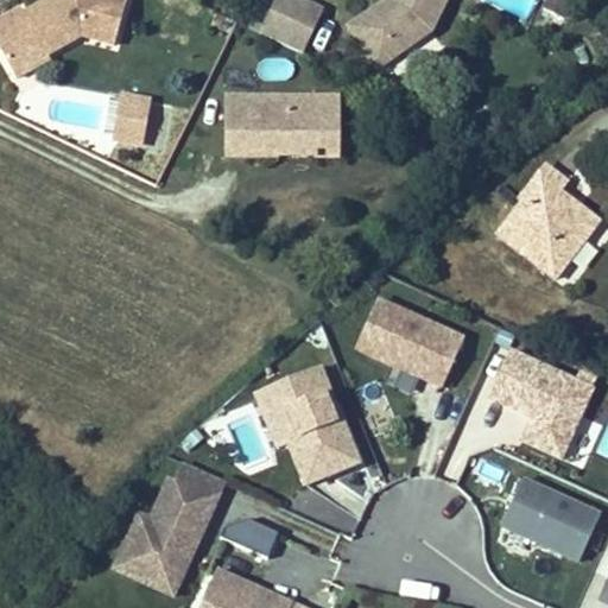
[(114,45),(127,0),(125,0),(49,0),(24,14),(21,10),(0,21),(0,51),(6,61),(38,43),(46,56),(81,37),(114,45)]
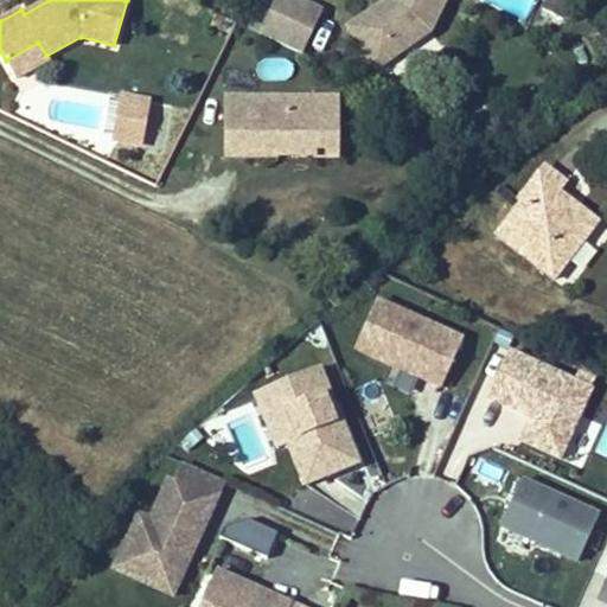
[(298,0),(275,0),(259,34),(302,55),(323,12),(298,0)]
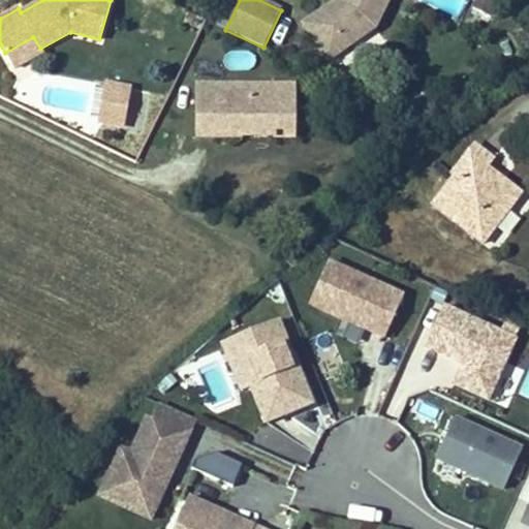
[(375,29),(389,0),(343,0),(345,1),(343,5),(338,8),(334,3),(303,25),(328,61),(375,29)]
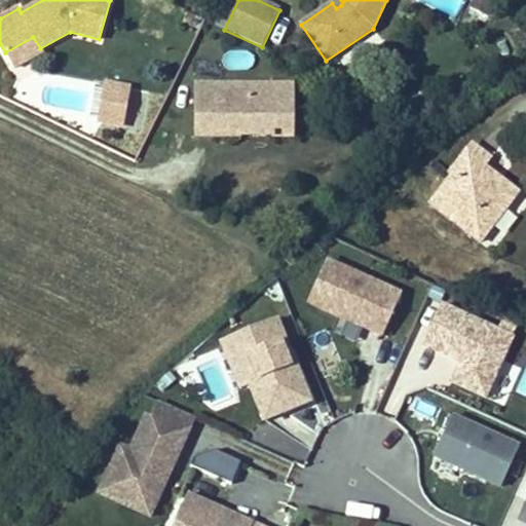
[(341,5),(343,1),(341,0),(336,0),(332,3),(336,8),(341,5)]
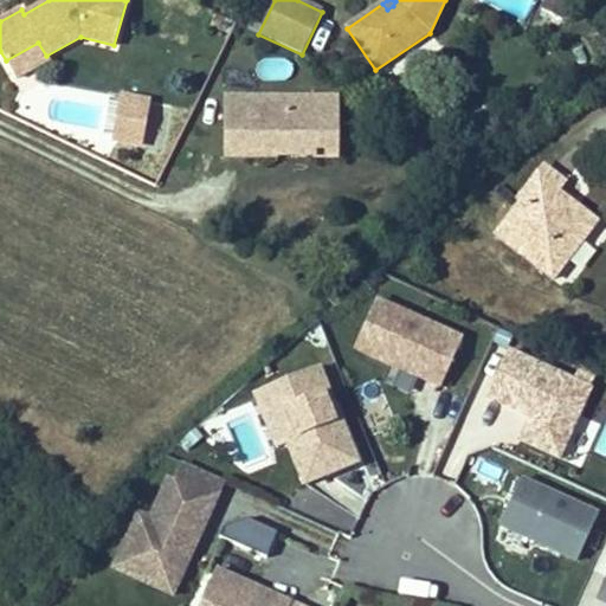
[(569,2),(565,0),(547,0),(543,8),(562,18),(569,2)]
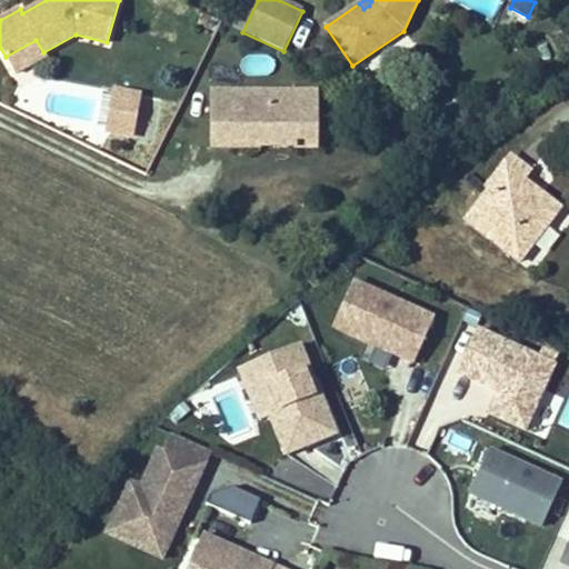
[(46,57),(43,52),(36,40),(6,57),(15,73),(46,57)]
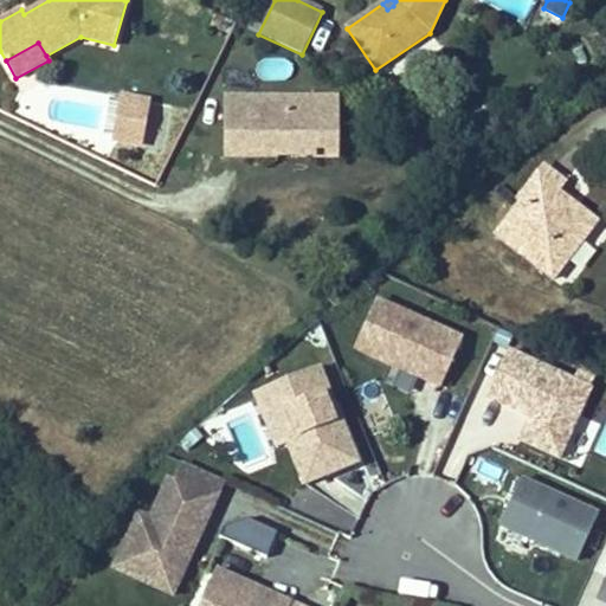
[(122,97),(115,141),(130,143),(139,100),(122,97)]
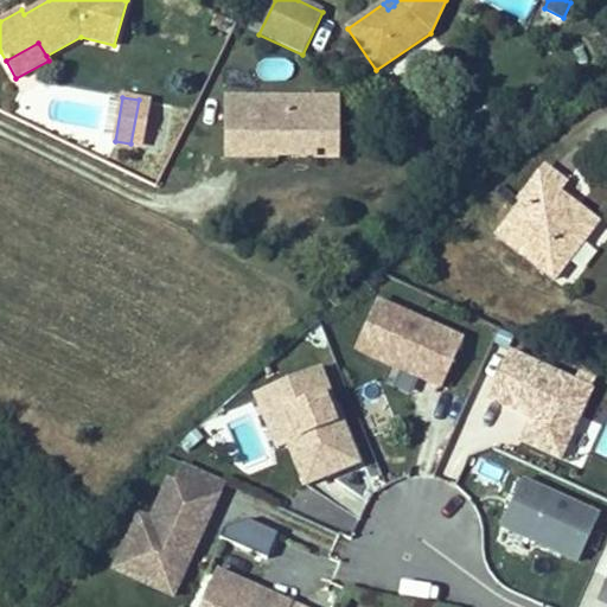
[(339,158),(339,98),(224,98),(224,158),(278,158),(278,138),(314,138),(314,158),(339,158)]
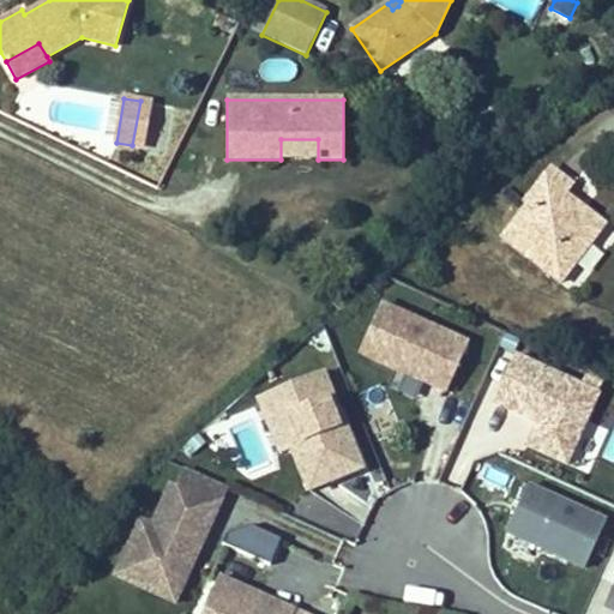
[(150,103),(140,101),(132,145),(142,148),(150,103)]
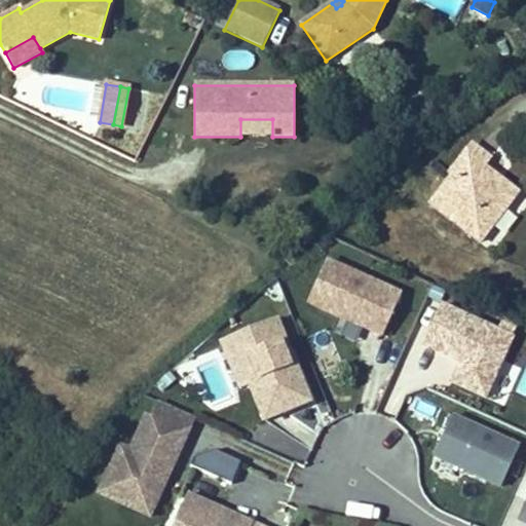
[(240,119),(240,137),(272,137),(272,119),(240,119)]
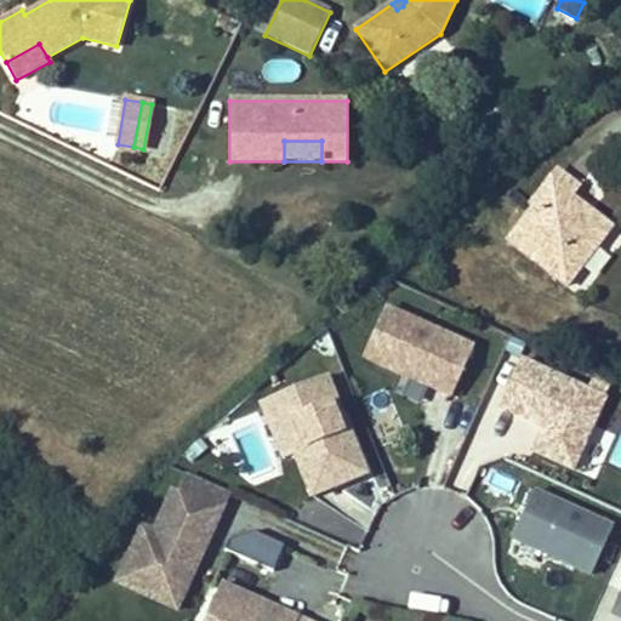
[(508,241),(567,286),(611,227),(571,197),(577,188),(557,171),(531,205),(534,208),(508,241)]
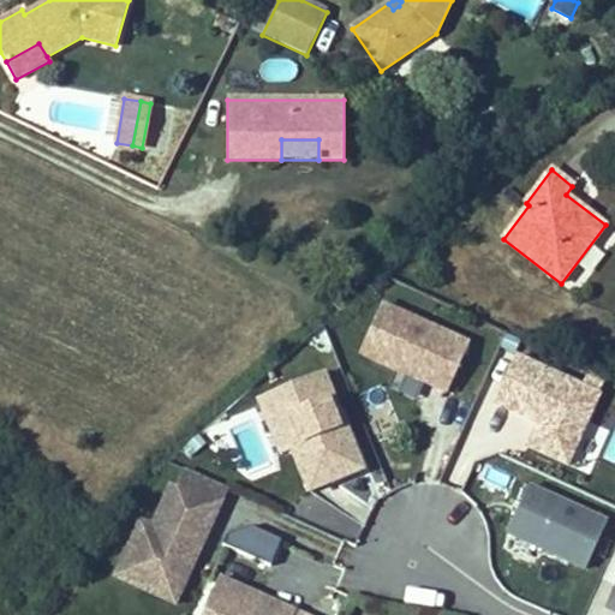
[(445,392),(467,342),(383,304),(360,353),(445,392)]
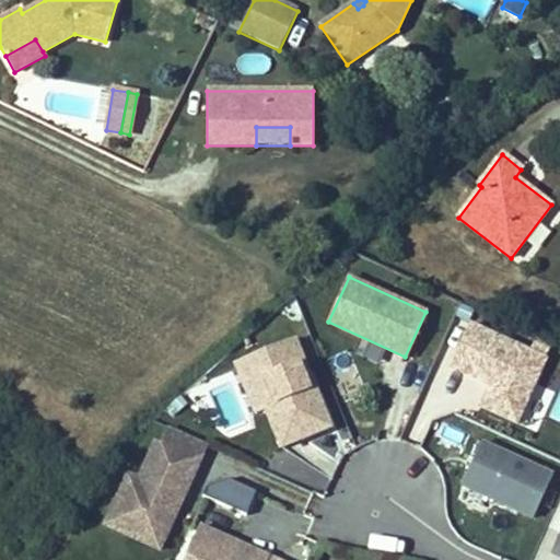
[(544,359),(468,325),(448,368),(489,386),(480,406),(515,422),(544,359)]
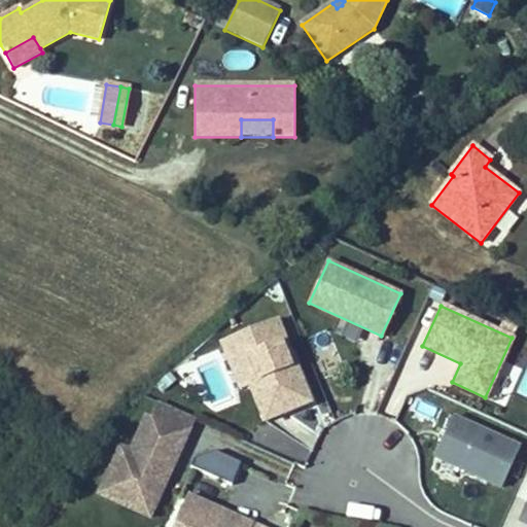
[(262,420),(309,401),(276,320),(220,343),(239,388),(248,384),(262,420)]
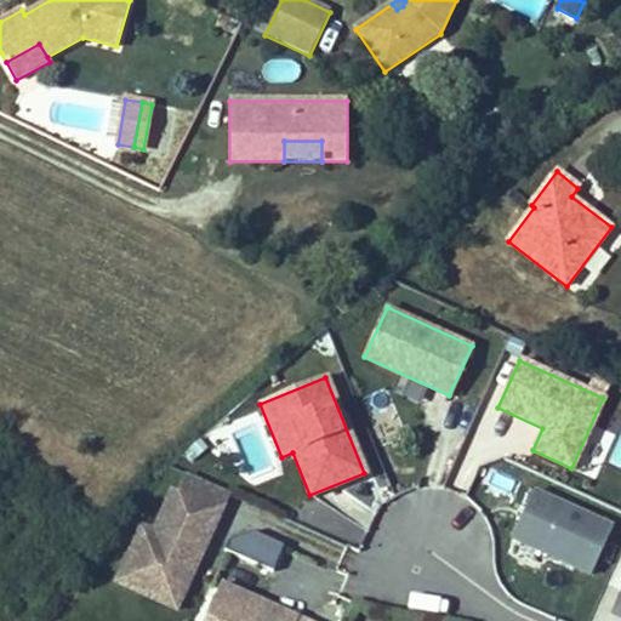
[(366,398),(383,439),(402,431),(385,391),(366,398)]
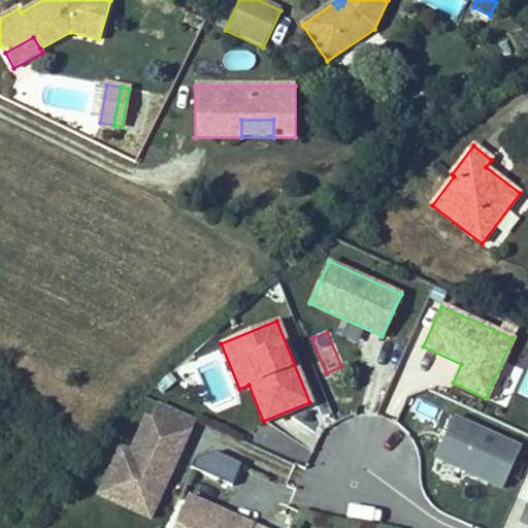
[(105,483),(157,505),(169,477),(163,475),(167,466),(173,468),(196,420),(160,403),(153,421),(146,419),(131,453),(121,449),(105,483)]
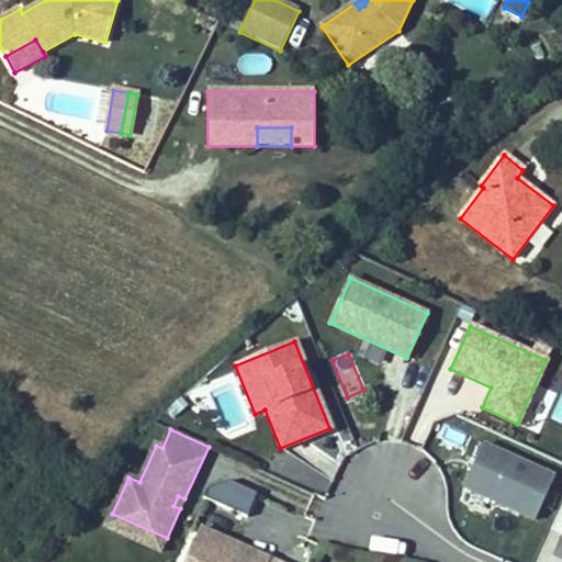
[(535,519),(553,476),(482,445),(463,487),(535,519)]
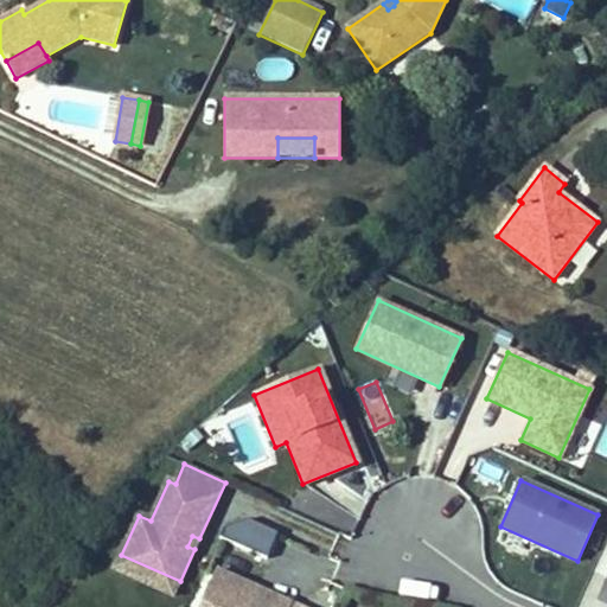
[(227,537),(268,555),(280,529),(238,511),(227,537)]
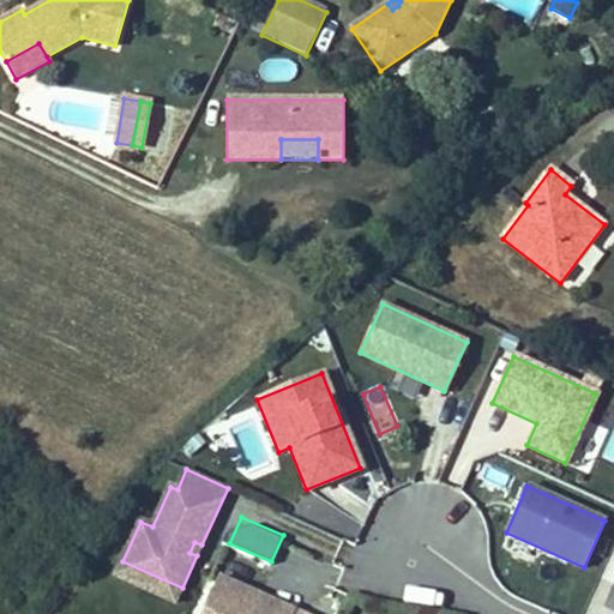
[(197,555),(202,545),(194,542),(190,553),(197,555)]
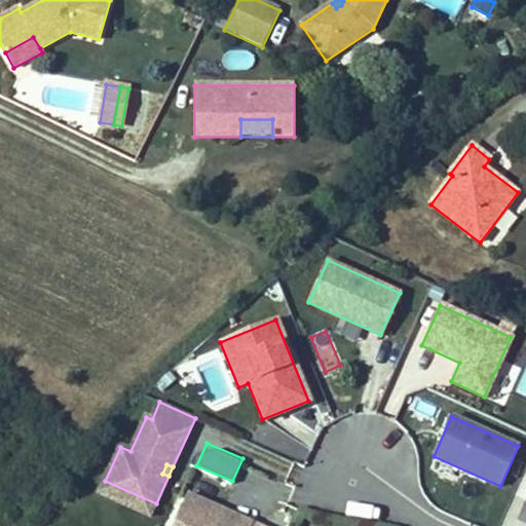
[(99,494),(150,517),(156,503),(105,481),(99,494)]
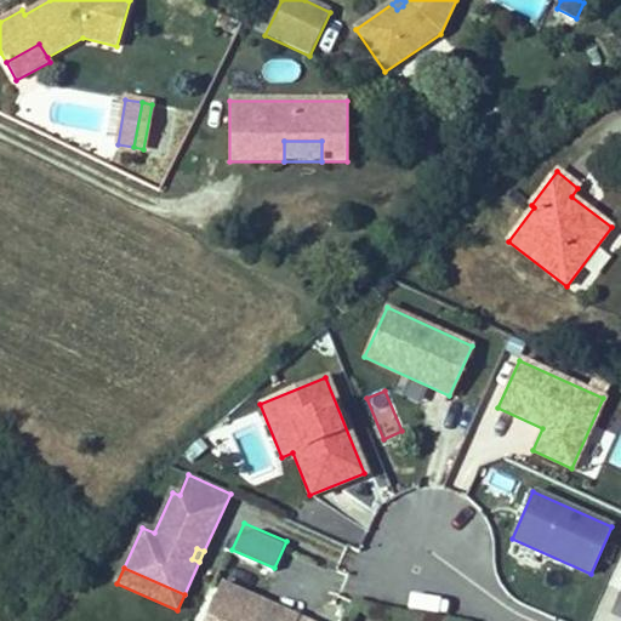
[(303,620),(298,619),(296,620),(285,620),(261,610),(265,603),(221,585),(204,620),(303,620)]
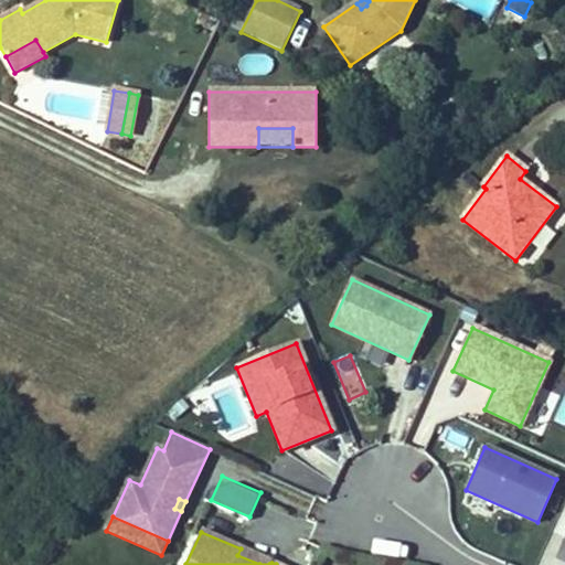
[(269,564),(272,563),(241,548),(237,555),(259,564),(269,564)]
